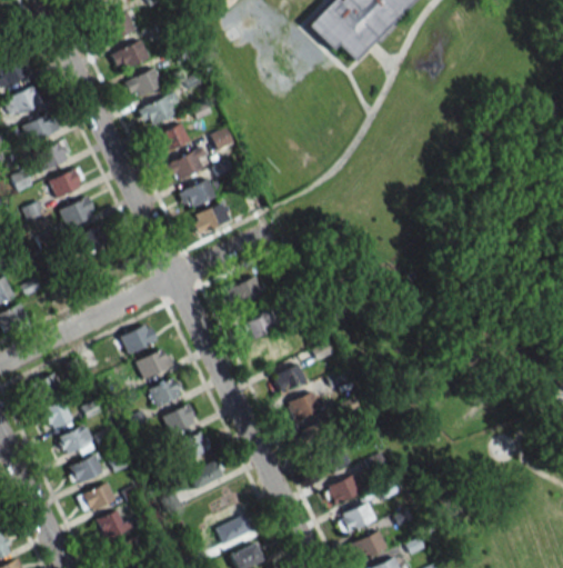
[(126,0),(99,0),(104,10),(126,0)]
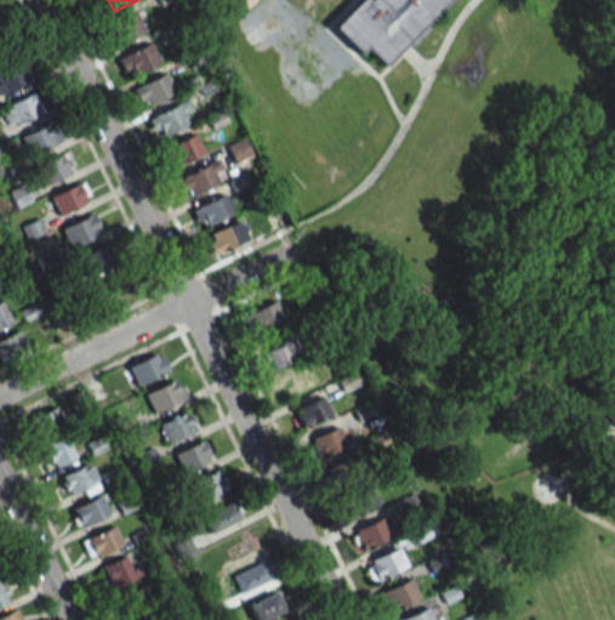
[(451,0),(408,45),(389,64),(371,46),(364,55),(337,28),(365,0),(370,0),(371,1),(371,0),(451,0)]
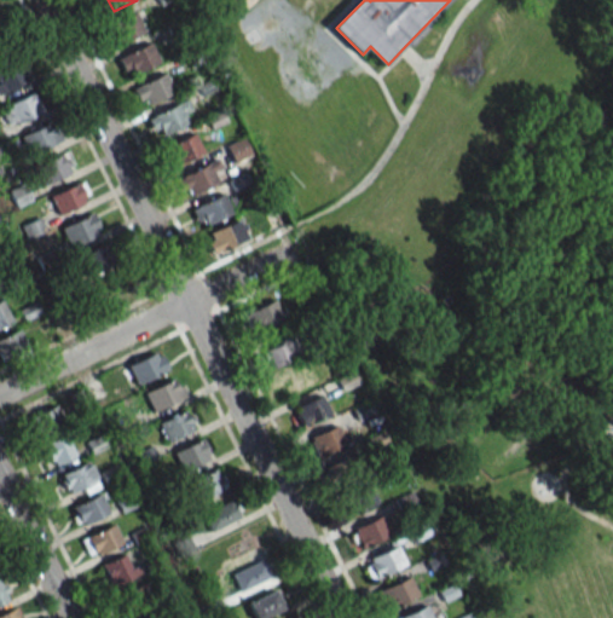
[(152,32),(143,12),(113,26),(121,46),(152,32)]
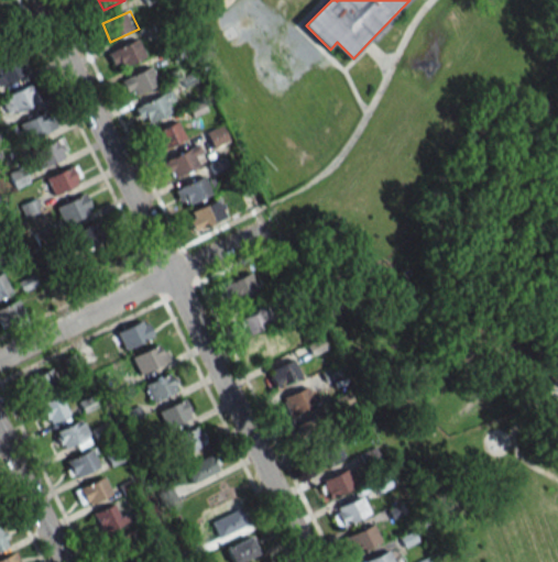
[(110,53),(118,70),(148,57),(140,40),(110,53)]
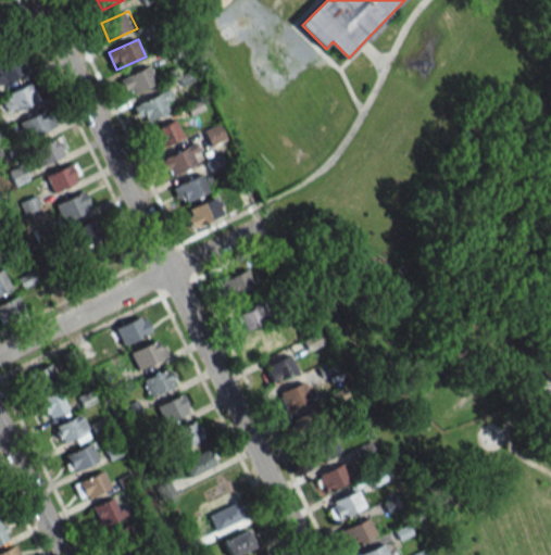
[(129,96),(159,84),(152,66),(122,79),(129,96)]
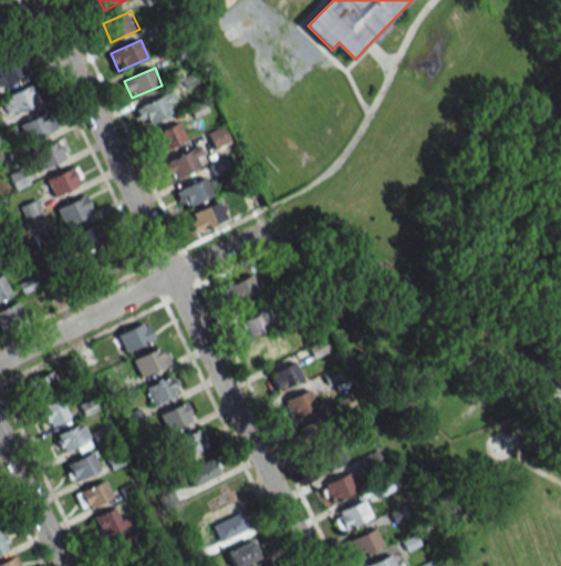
[(14,120),(42,101),(31,84),(3,103),(14,120)]
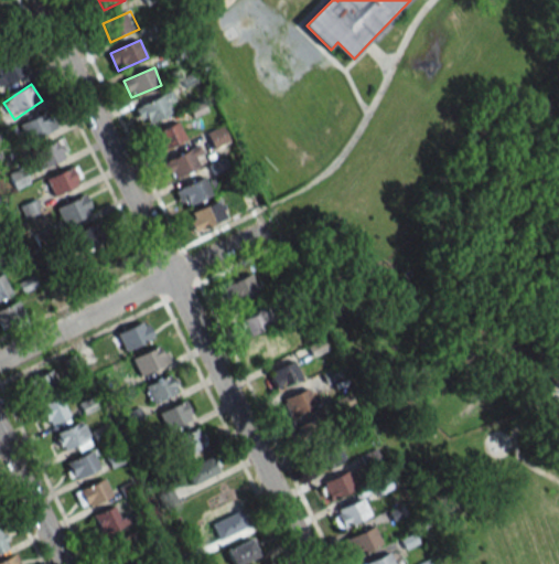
[(138,107),(144,125),(181,110),(174,93),(138,107)]
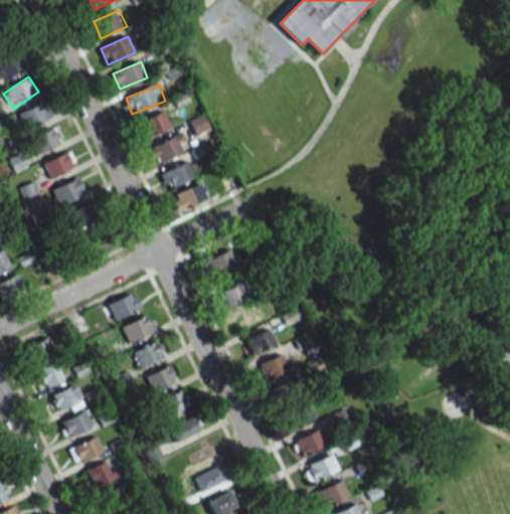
[(54,116),(46,101),(20,115),(28,130),(54,116)]
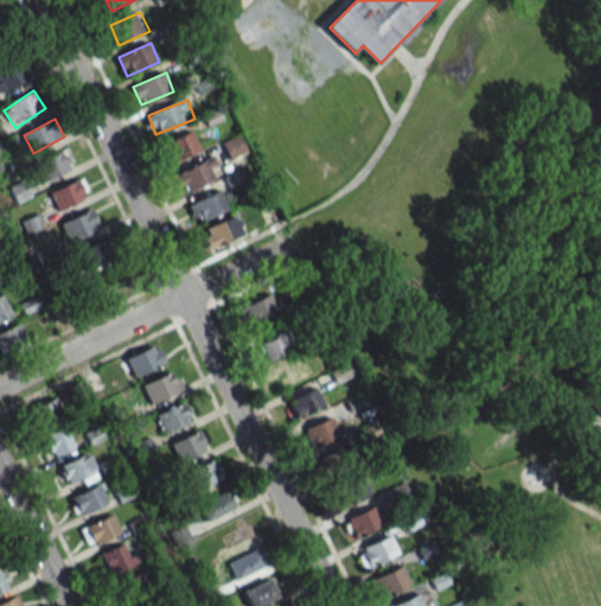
[(166,144),(176,163),(203,151),(194,131),(166,144)]
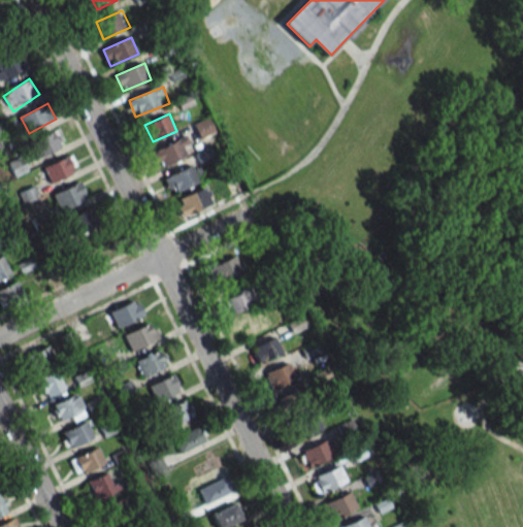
[(66,146),(58,131),(33,143),(40,159),(66,146)]
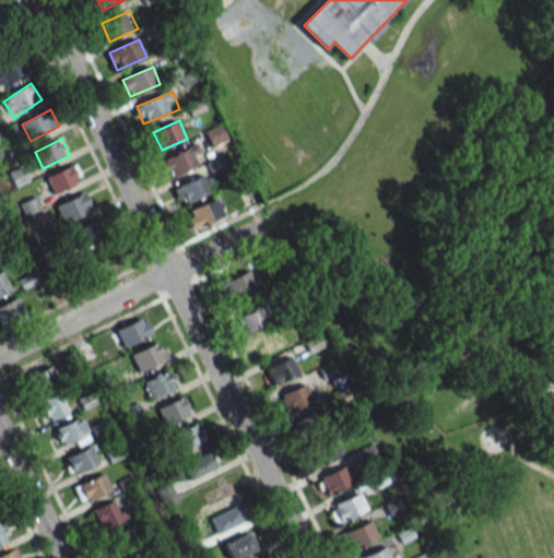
[(163,161),(169,178),(207,163),(199,145),(163,161)]
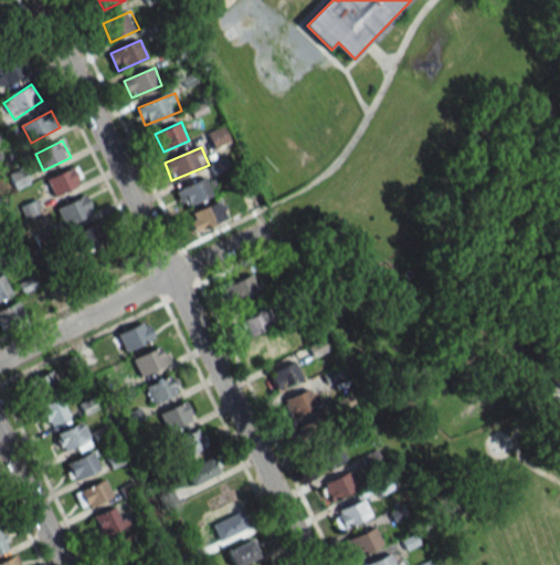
[(49,177),(54,196),(85,186),(80,167),(49,177)]
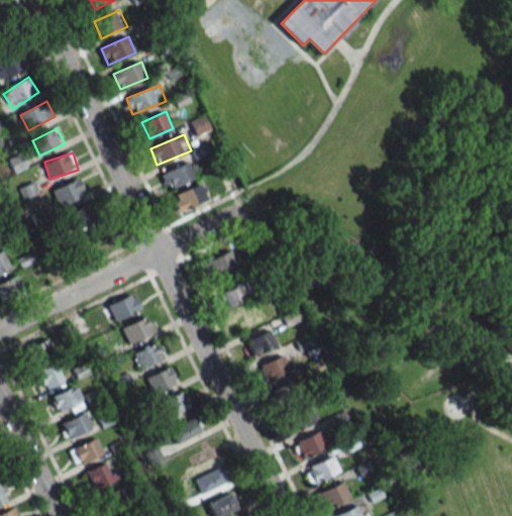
[(29,169),(25,156),(12,160),(16,173),(29,169)]
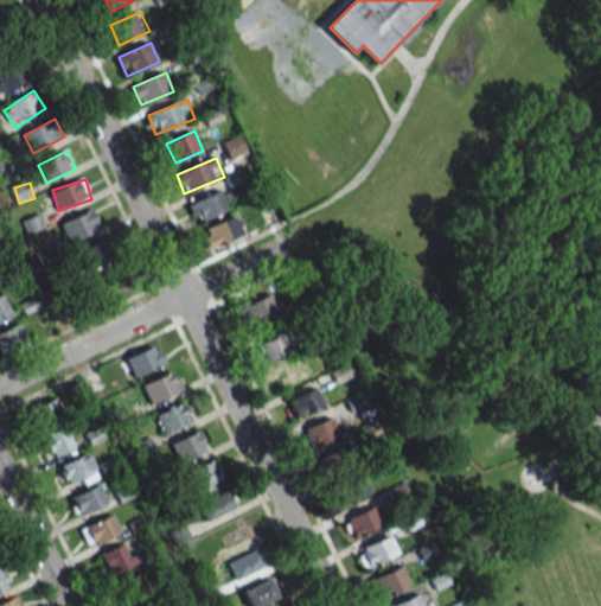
[(191,206),(200,224),(237,205),(228,186),(191,206)]
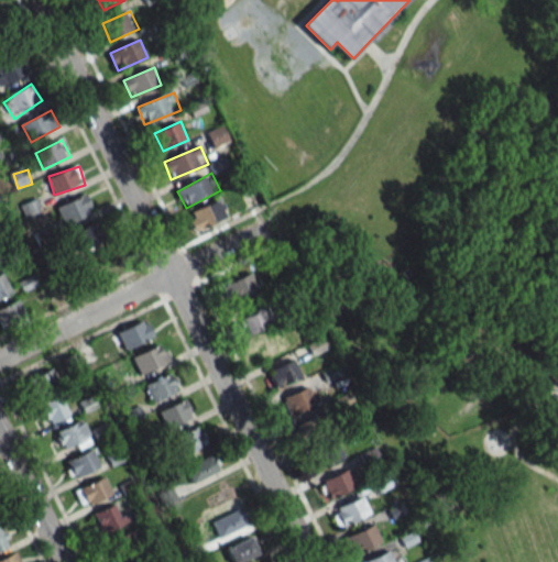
[(96,211),(87,194),(59,209),(68,226),(96,211)]
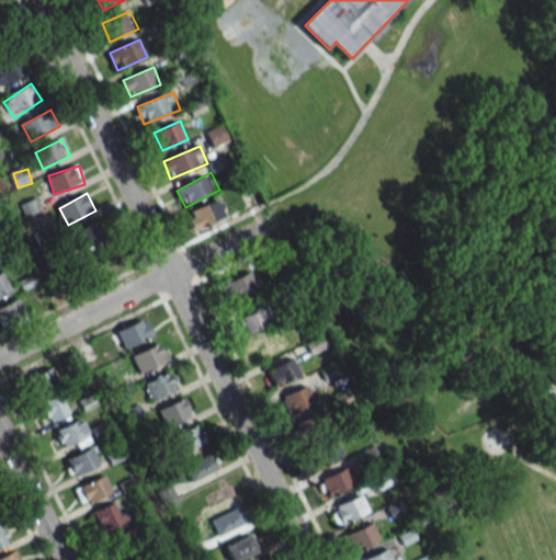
[(188,214),(195,230),(226,217),(218,201),(188,214)]
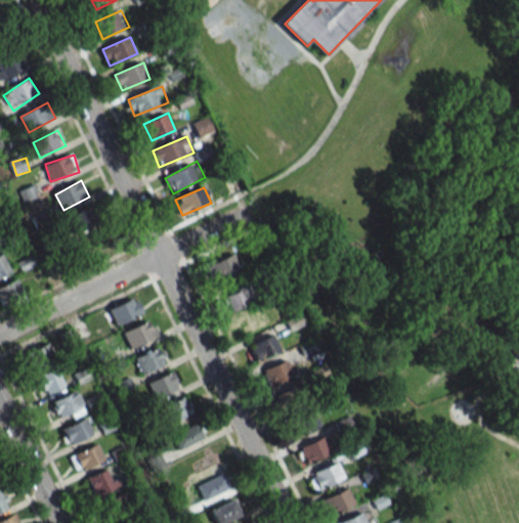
[(98,228),(94,209),(72,214),(77,233),(98,228)]
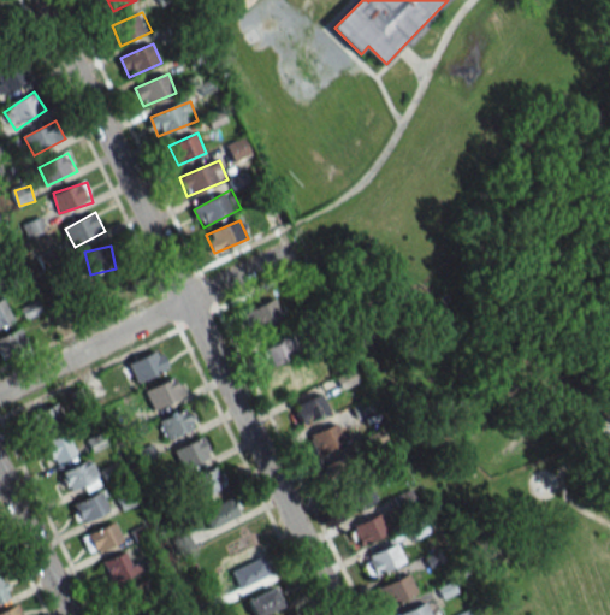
[(123,273),(96,291),(107,307),(134,289),(123,273)]
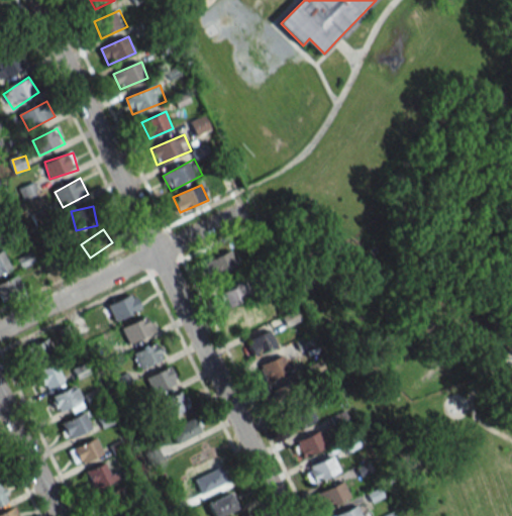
[(206,262),(212,279),(240,270),(234,251),(206,262)]
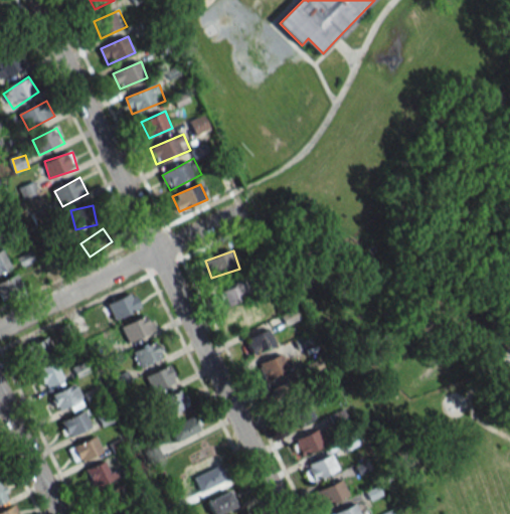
[(0,282),(0,294),(2,298),(25,289),(20,275),(0,282)]
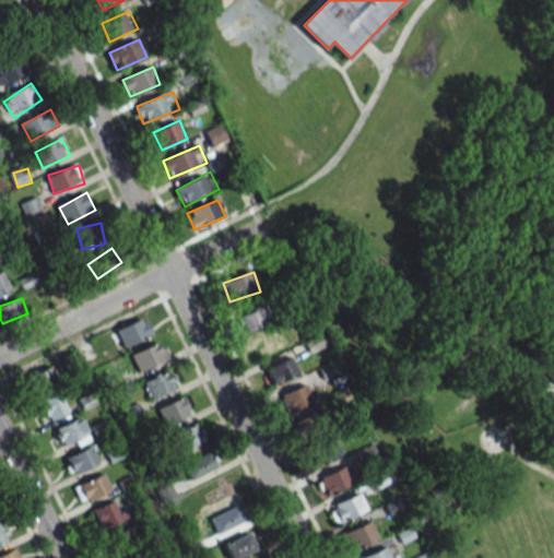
[(269,325),(262,308),(243,316),(248,332),(269,325)]
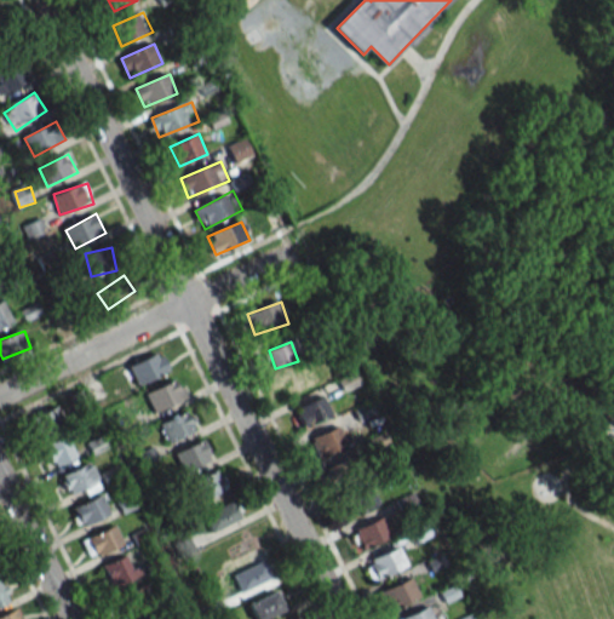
[(132,367),(143,387),(172,371),(161,351),(132,367)]
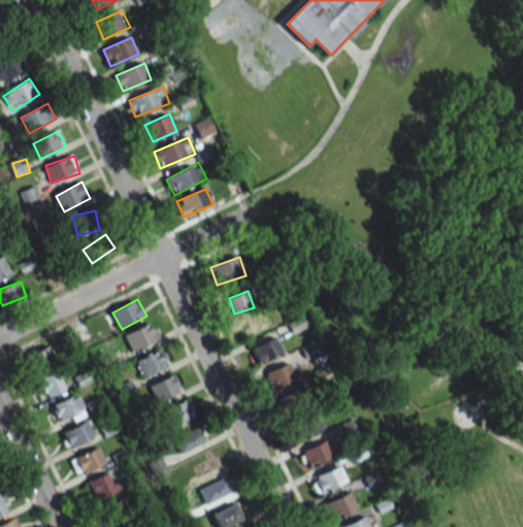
[(240,325),(249,341),(273,329),(265,314),(240,325)]
